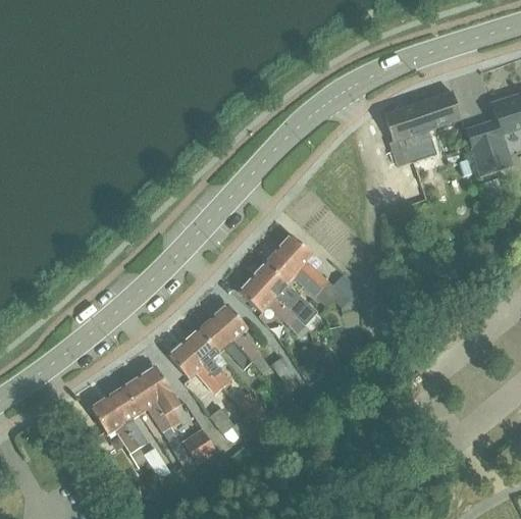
[(453,92),(385,114),(394,141),(391,142),(399,167),(414,162),(437,154),(432,140),(429,130),(462,118),(453,92)]
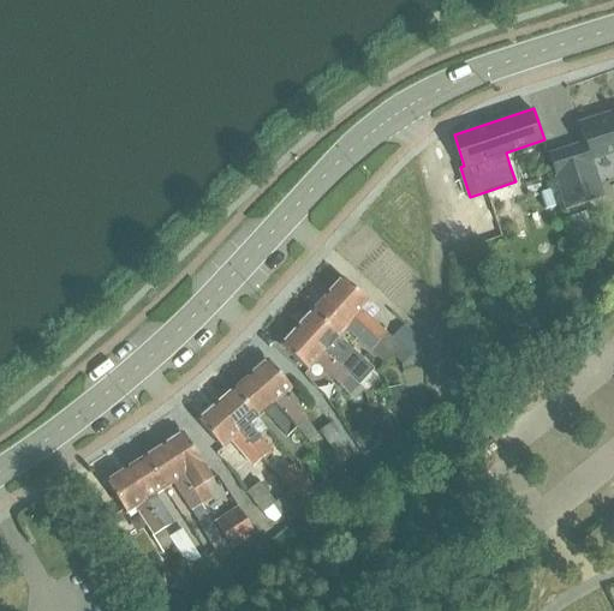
[(567,147),(549,151),(567,209),(584,203),(579,187),(601,181),(592,157),(613,150),(613,109),(603,113),(604,118),(580,125),(585,141),(567,147)]
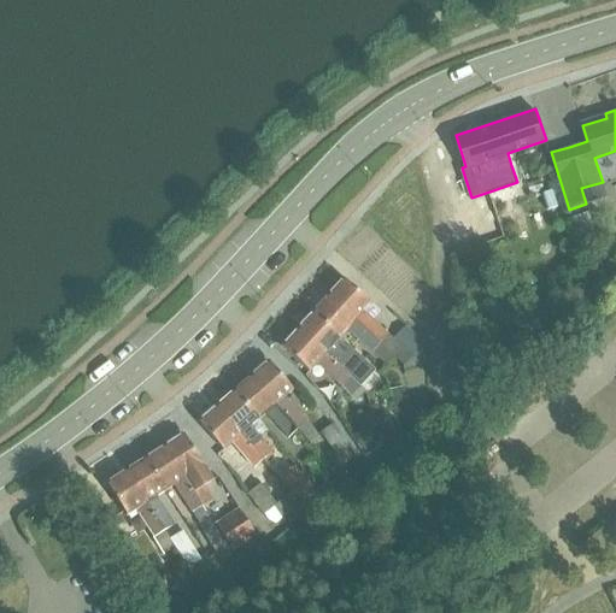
[(590,211),(572,217),(578,236),(596,229),(590,211)]
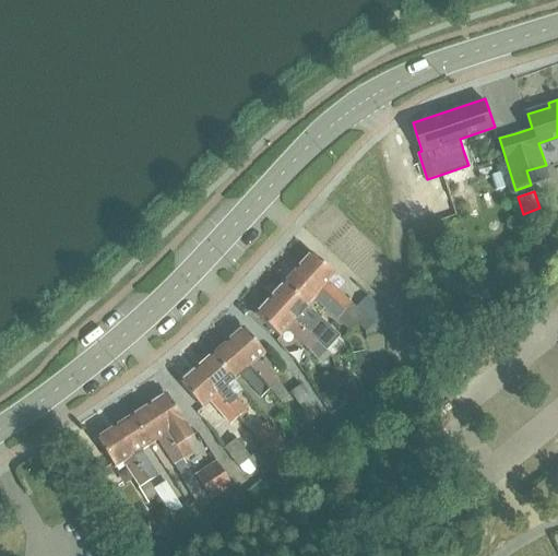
[(312,251),(298,267),(345,309),(346,309),(358,320),(359,321),(366,328),(367,333),(387,312),(368,294),(357,306),(331,282),(337,274),(312,251)]
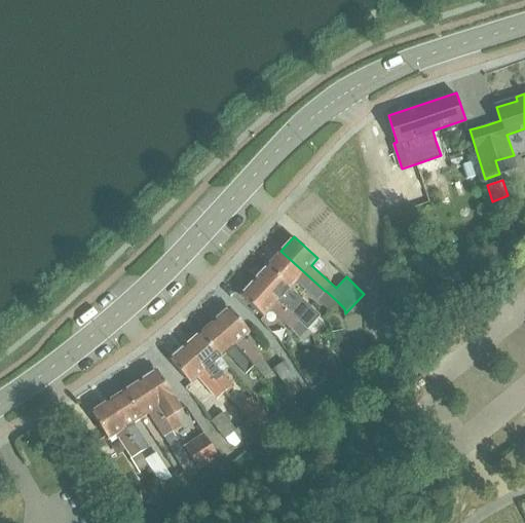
[(466,244),(454,246),(457,258),(470,255),(466,244)]
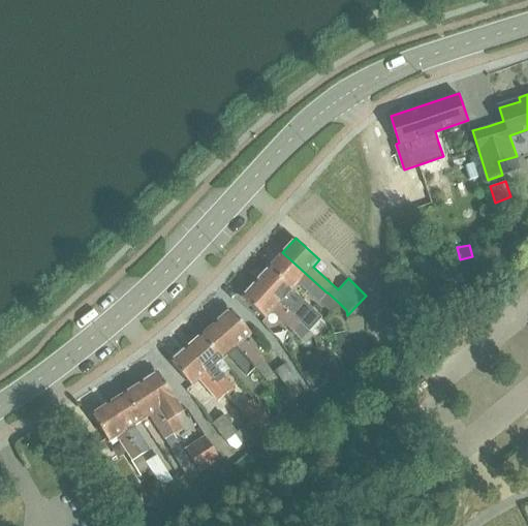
[(282,252),(270,267),(293,288),(300,281),(332,312),(339,303),(328,292),(327,292),(282,252)]
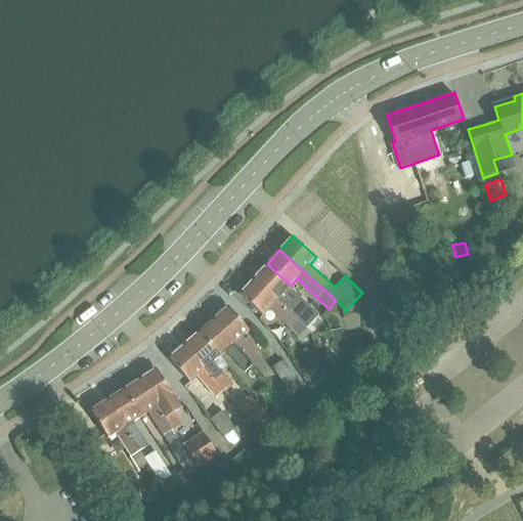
[(267,264),(254,278),(298,318),(308,328),(314,320),(320,314),(291,286),(267,264)]
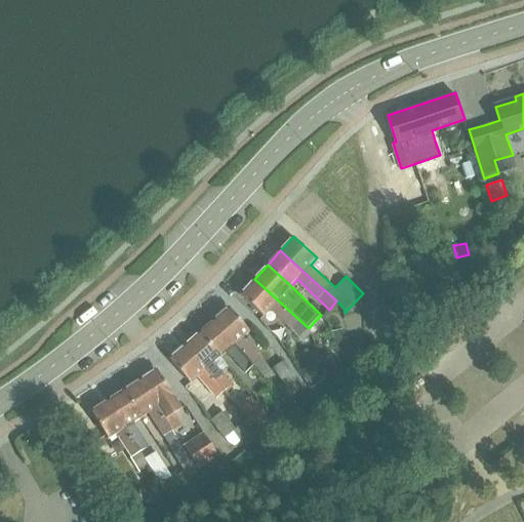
[(254,279),(241,293),(265,315),(271,308),(291,326),(292,325),(306,337),(312,331),(309,328),(298,319),(254,279)]
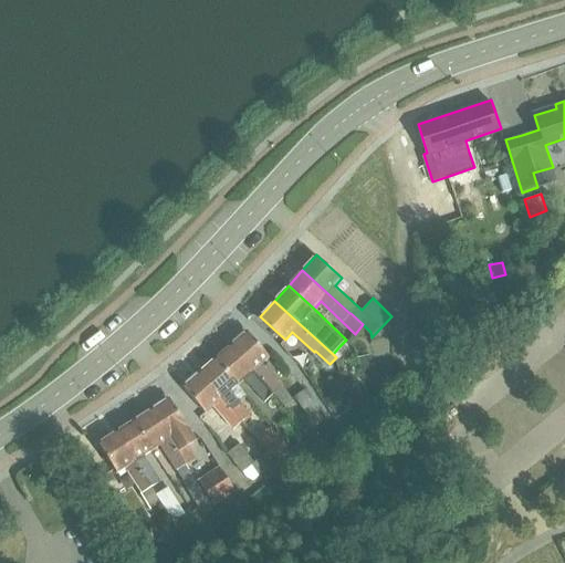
[(231,344),(275,395),(285,407),(294,399),(262,363),(270,356),(248,330),(231,344)]
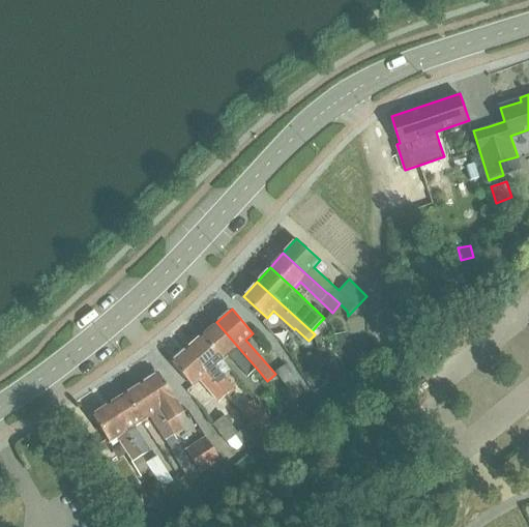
[(216,322),(202,334),(223,359),(230,353),(250,376),(258,370),(216,322)]
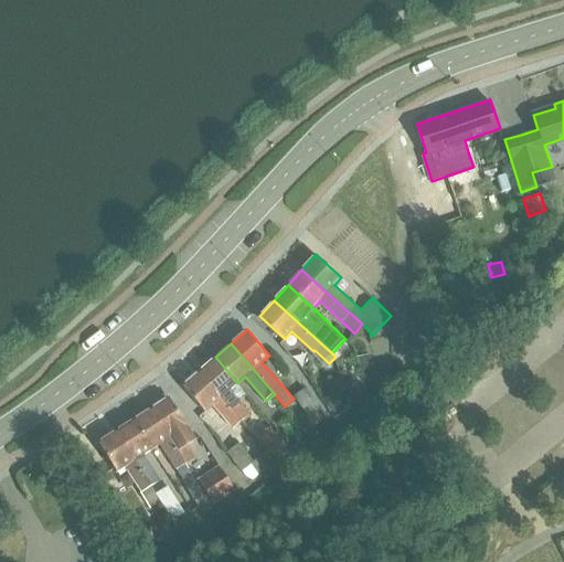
[(369,353),(357,356),(362,375),(373,373),(369,353)]
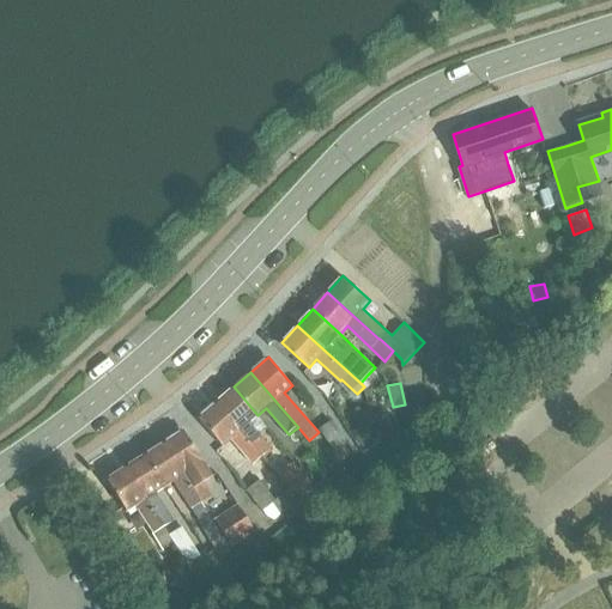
[(258,415),(234,387),(217,402),(262,455),(271,446),(249,421),(258,415)]
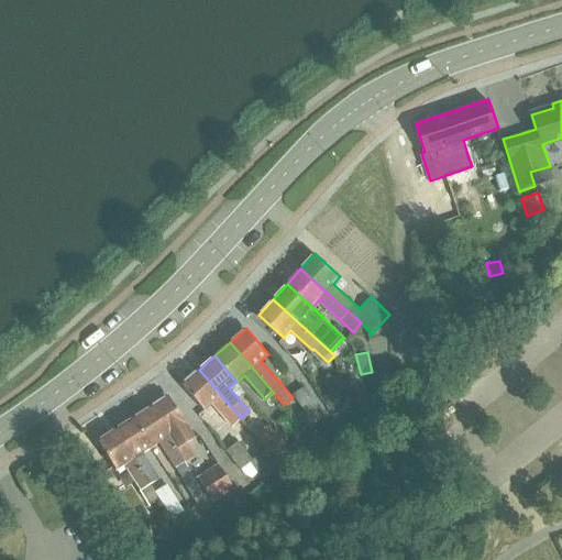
[(241,418),(199,370),(183,383),(205,409),(212,402),(232,425),(241,418)]
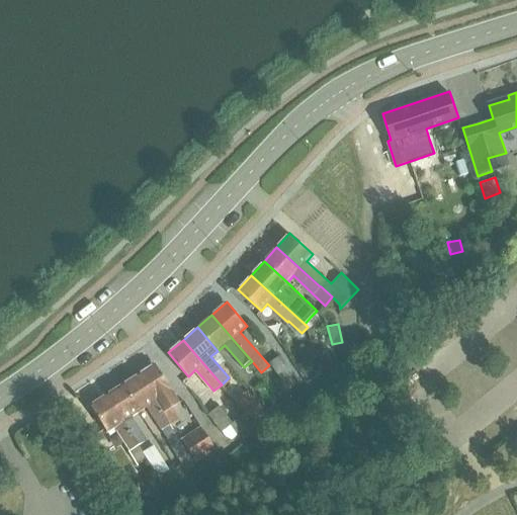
[(325,348),(318,350),(326,371),(333,367),(325,348)]
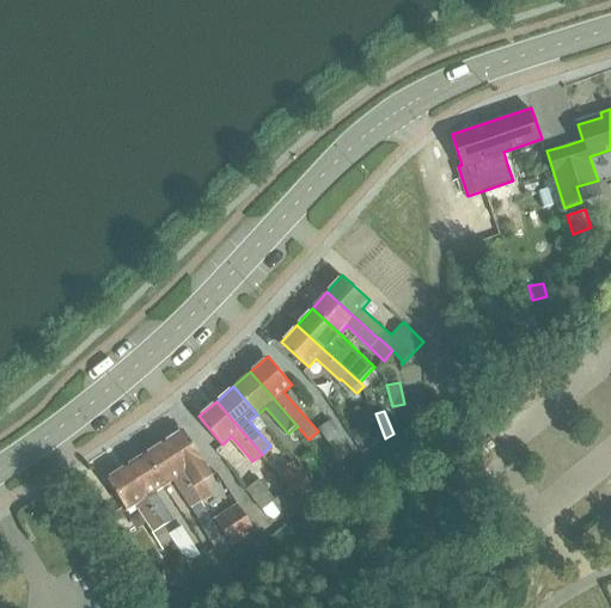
[(331,444),(343,437),(331,418),(319,427),(331,444)]
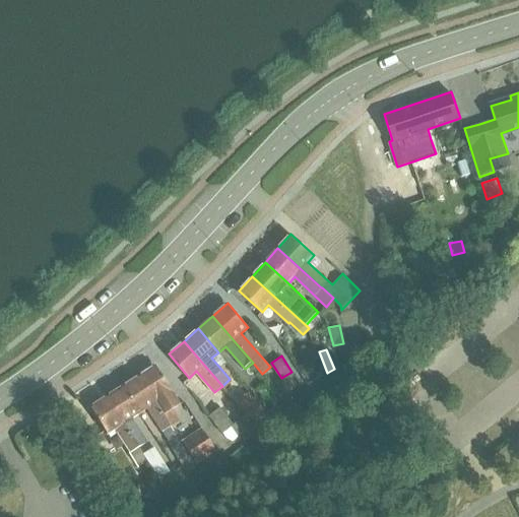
[(139,375),(171,425),(180,419),(173,408),(181,403),(155,365),(139,375)]
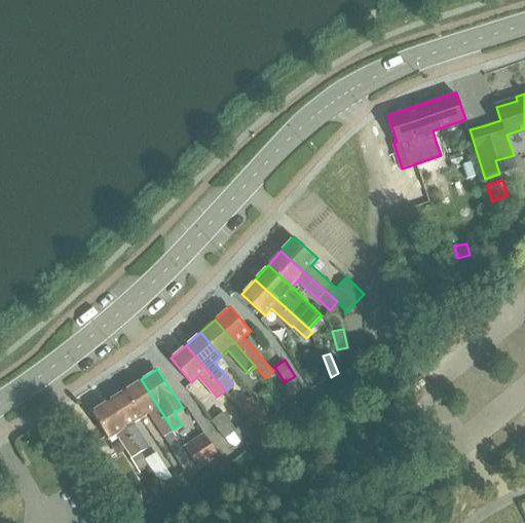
[(141,379),(124,390),(142,416),(149,412),(164,435),(175,452),(174,452),(185,470),(195,463),(173,430),(141,379)]
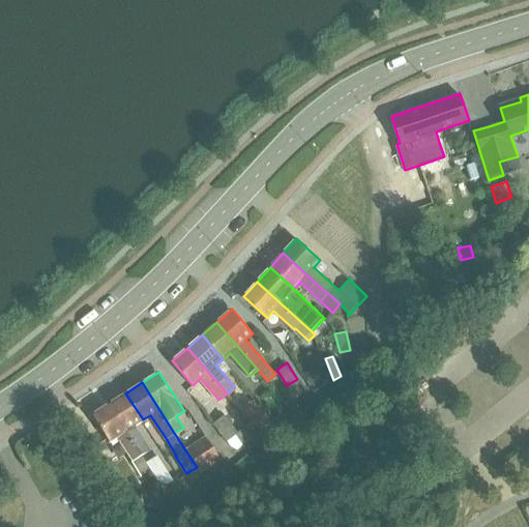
[(143,419),(125,393),(109,404),(142,455),(150,468),(164,488),(174,481),(157,455),(154,457),(149,449),(150,448),(135,425),(143,419)]
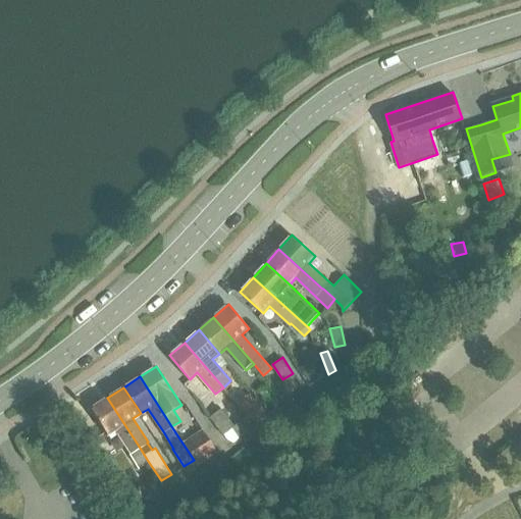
[(278,393),(268,400),(275,409),(285,402),(278,393)]
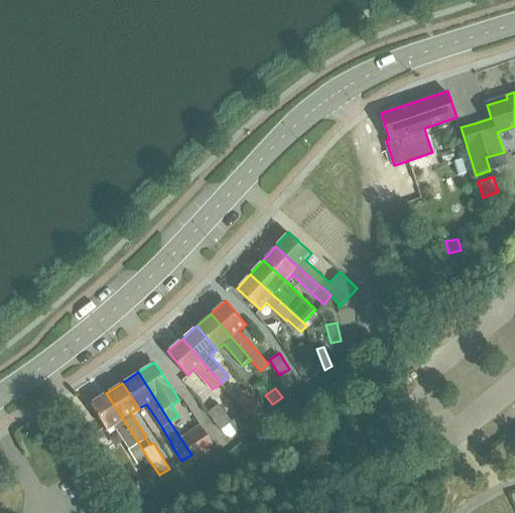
[(248,389),(238,397),(252,414),(261,405),(248,389)]
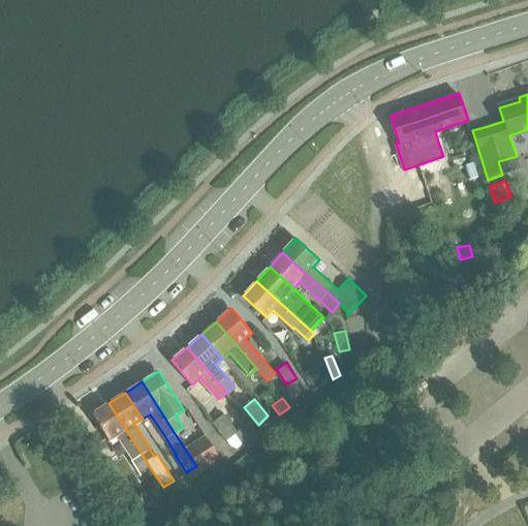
[(142,454),(109,403),(92,413),(110,440),(118,435),(132,459),(142,454)]
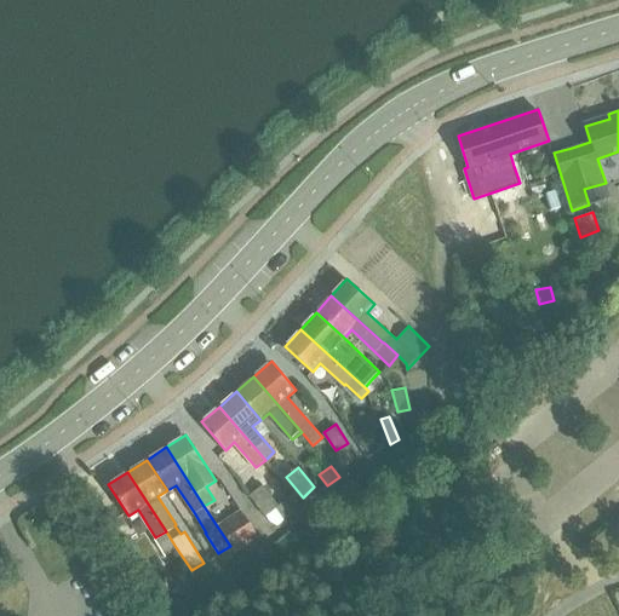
[(264,485),(251,496),(270,522),(278,525),(303,507),(294,495),(280,505),(264,485)]
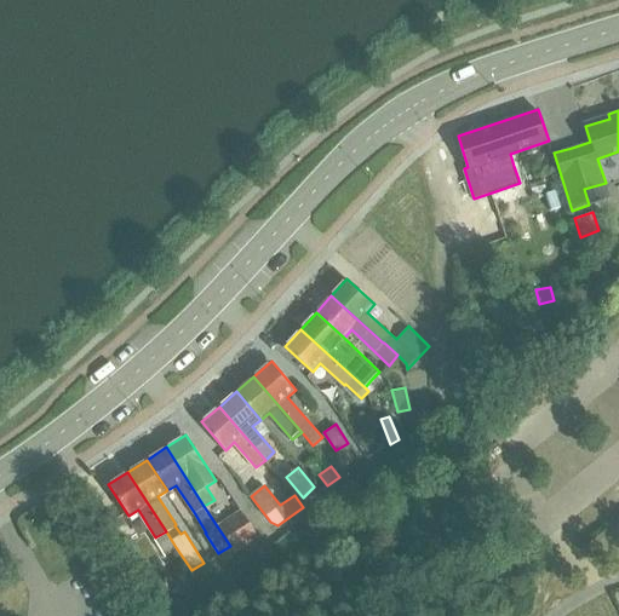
[(257,535),(241,511),(218,527),(234,551),(257,535)]
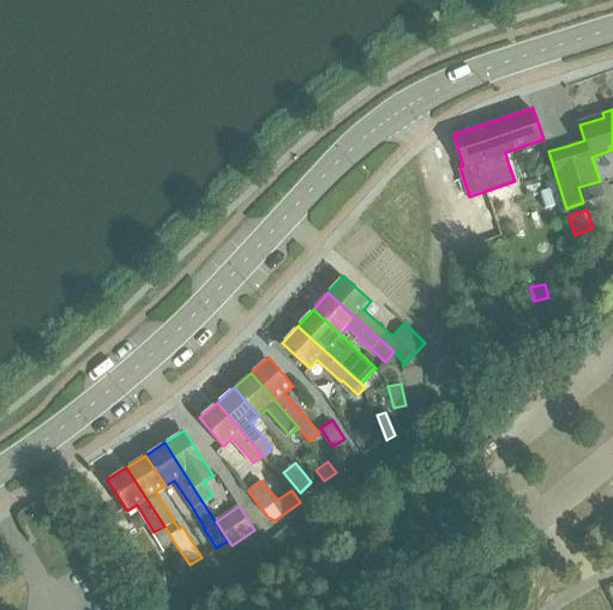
[(154,532),(152,533),(162,549),(174,542),(164,526),(154,532)]
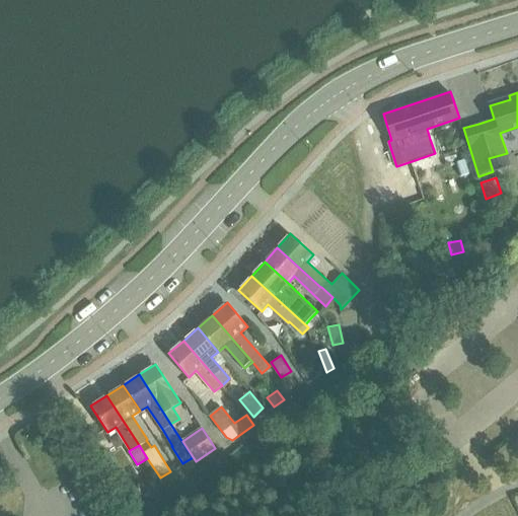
[(111,451),(101,457),(113,474),(122,469),(111,451)]
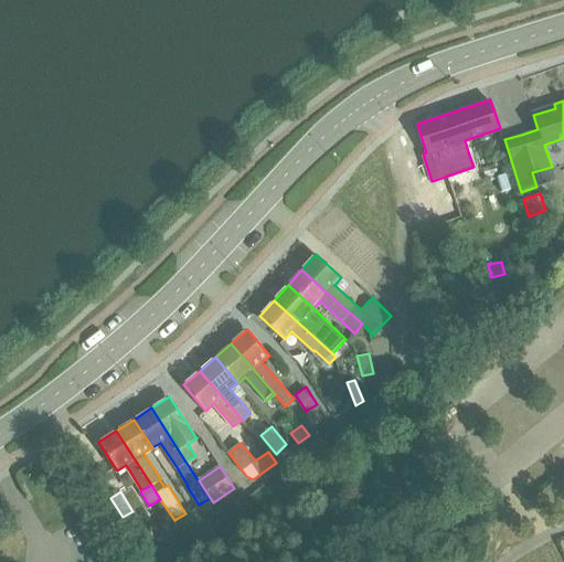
[(156,526),(144,530),(147,541),(159,537),(156,526)]
